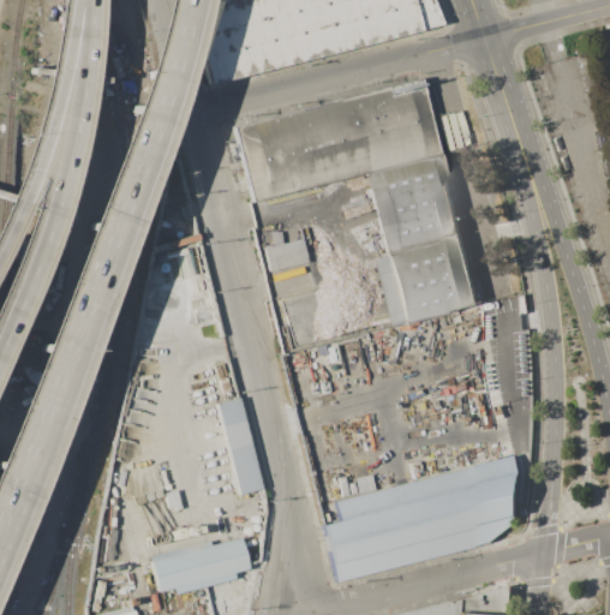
[(213,84),(209,69),(228,0),(435,0),(446,24),(213,84)]
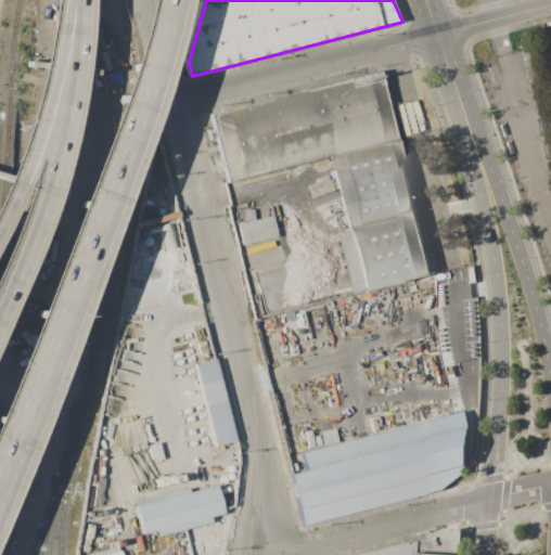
[(214,115),(231,182),(333,156),(351,231),(338,234),(353,295),(436,273),(383,72),(214,115)]
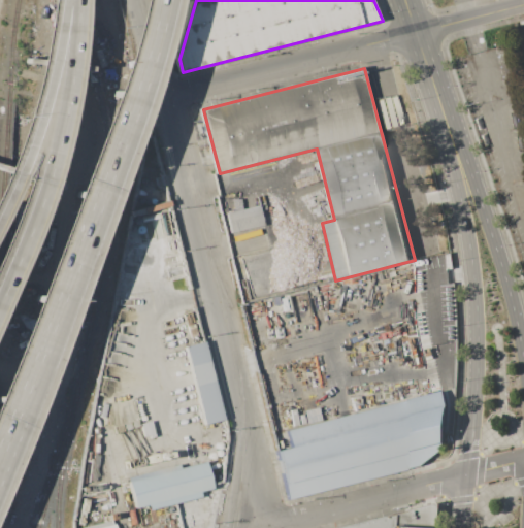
[(262,205),(267,225),(234,233),(229,212),(262,205)]
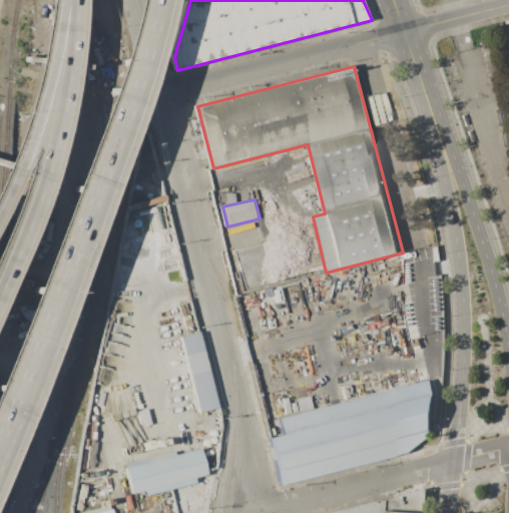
[(201,332),(221,407),(201,412),(182,337),(201,332)]
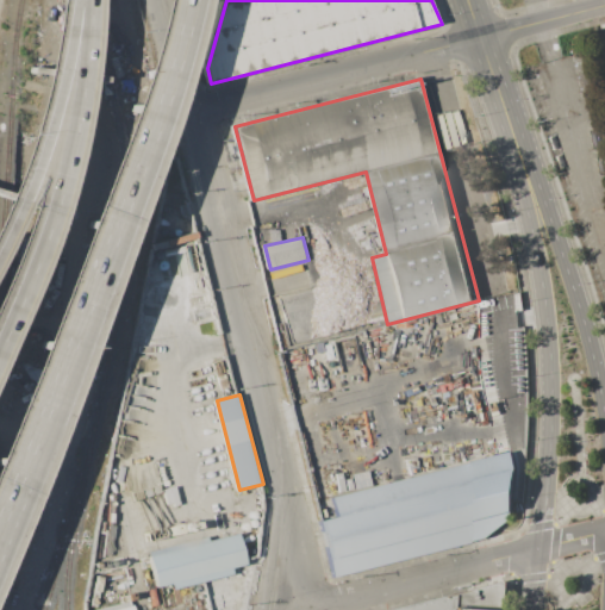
[(322,520),(340,515),(335,496),(516,450),(521,471),(516,518),(490,540),(336,577),(322,520)]
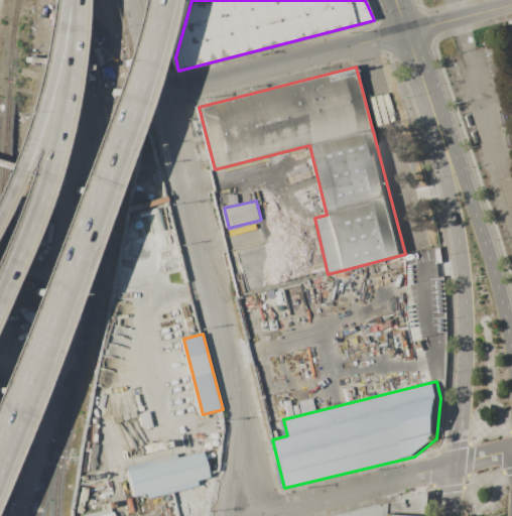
[(128,466),(177,453),(178,458),(205,452),(211,476),(199,479),(201,486),(149,499),(147,493),(136,496),(128,466)]
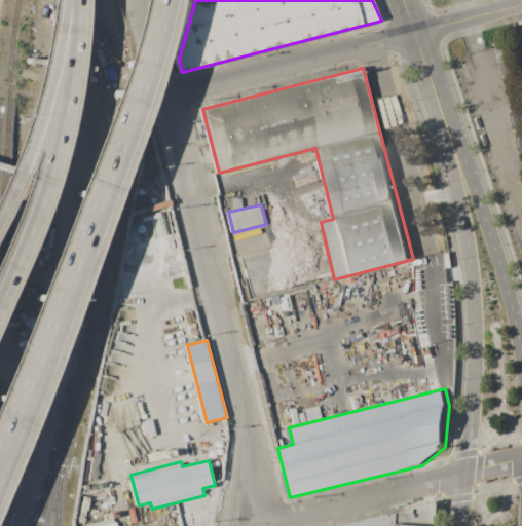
[(341,525),(440,500),(442,501),(440,525),(341,525)]
